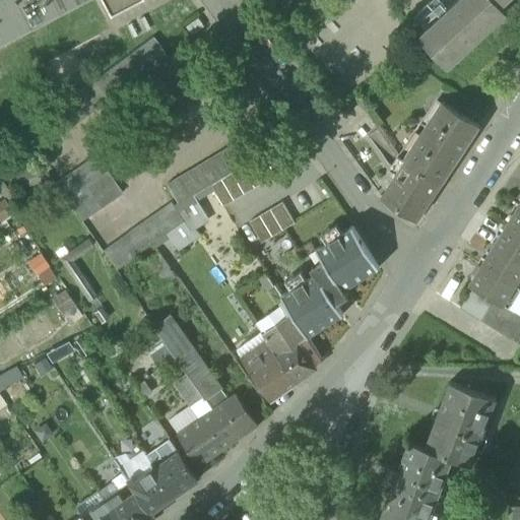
[(0,0),(0,36),(68,0),(101,0),(110,16),(138,0),(0,0)]
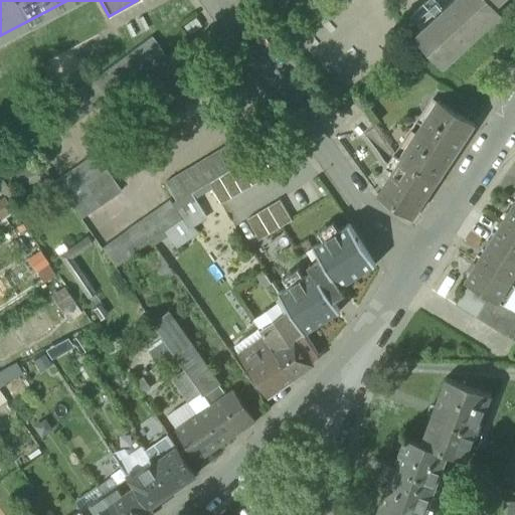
[(453,0),(415,34),(446,65),(505,11),(498,4),(502,0),(453,0)]
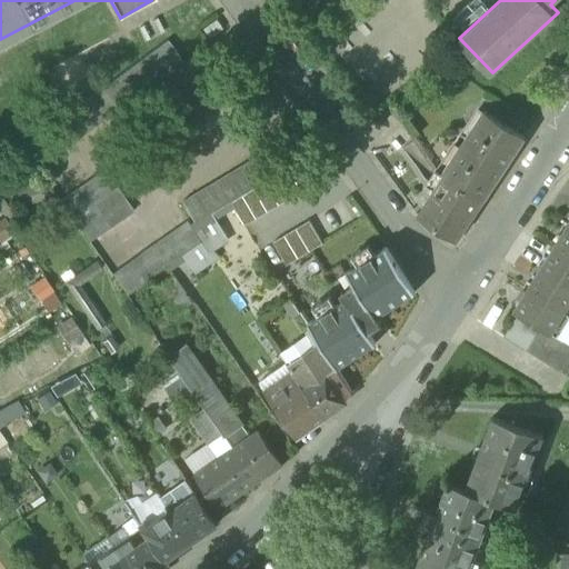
[(168,41),(158,48),(173,69),(183,62),(168,41)]
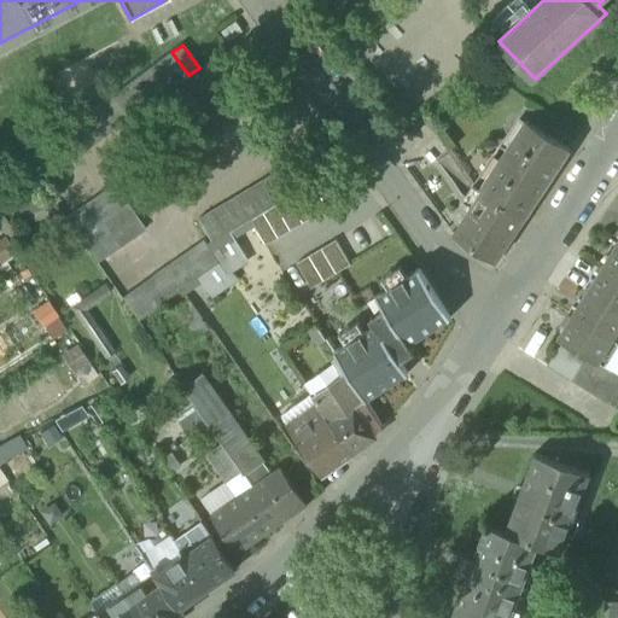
[(179,82),(188,75),(172,52),(162,59),(179,82)]
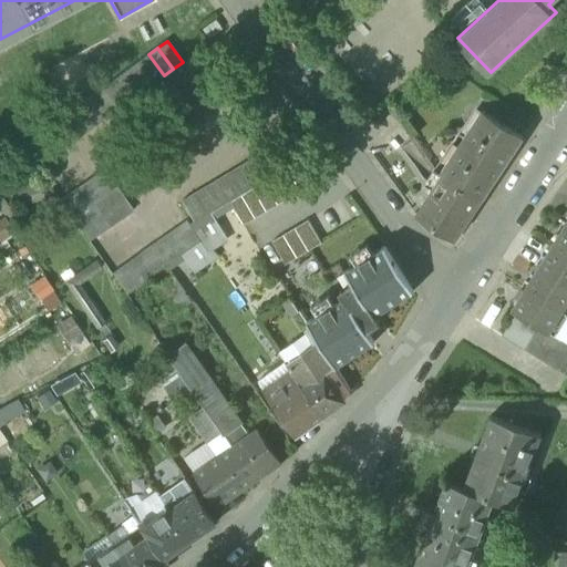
[(155,82),(164,75),(148,54),(140,61),(155,82)]
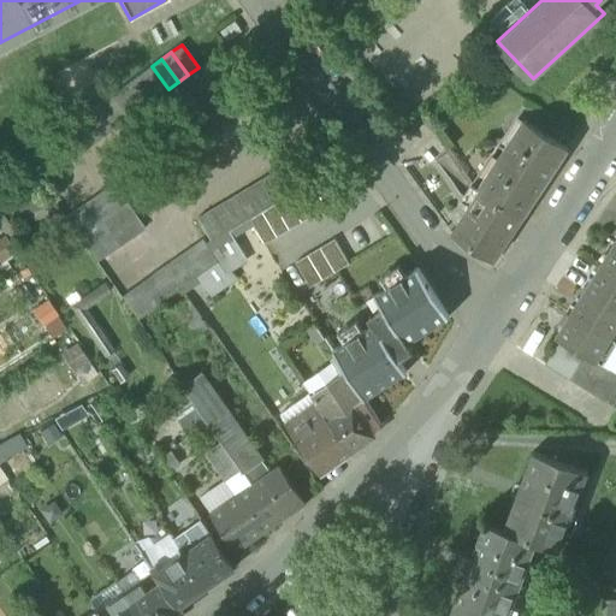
[(159,96),(169,89),(152,66),(141,73),(159,96)]
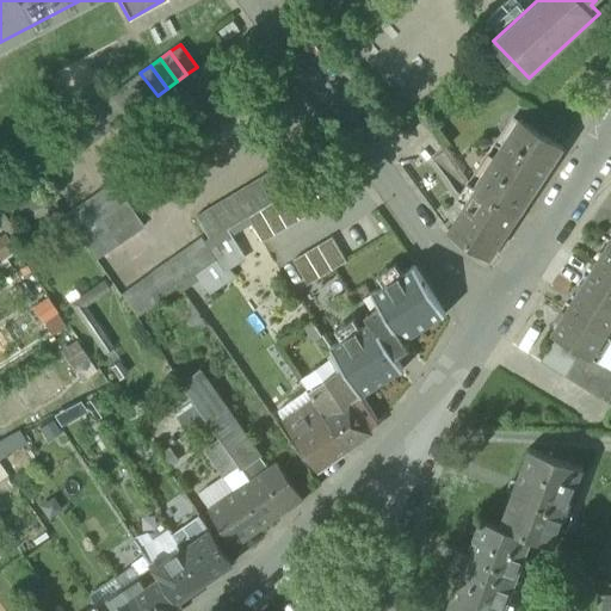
[(147,103),(158,96),(140,73),(130,80),(147,103)]
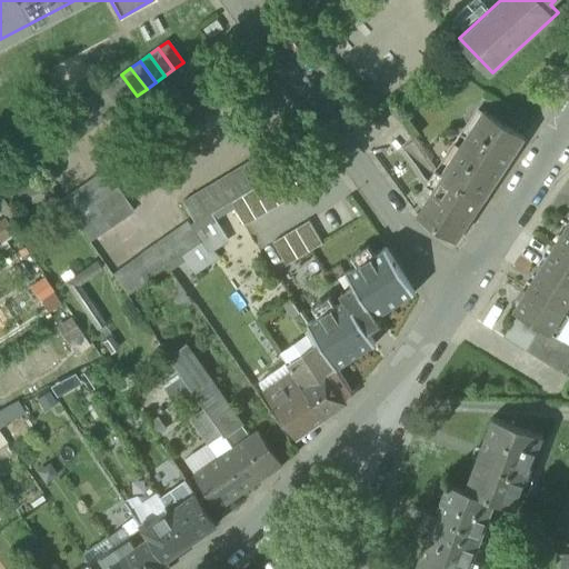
[(128,102),(137,96),(121,75),(112,82),(128,102)]
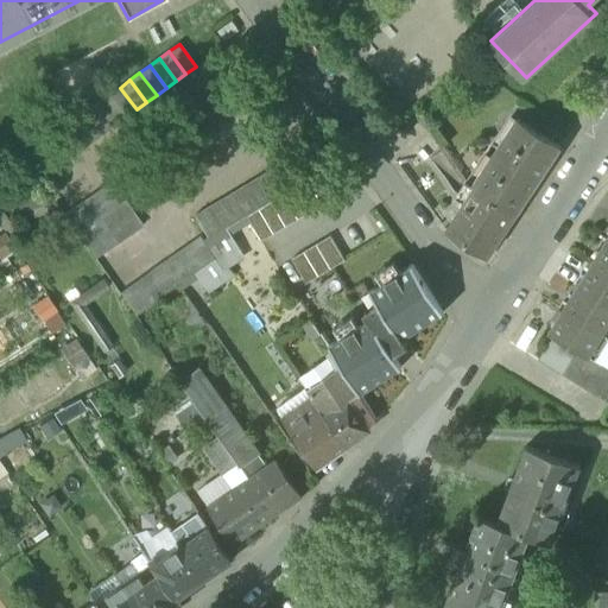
[(126,118),(137,109),(120,88),(109,95),(126,116),(126,118)]
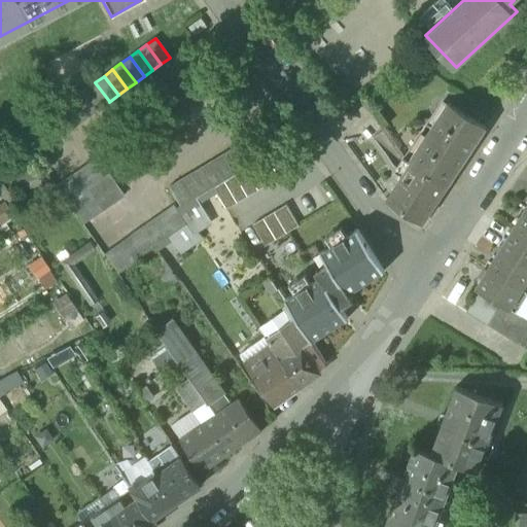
[(99,109),(109,101),(95,82),(84,91),(99,109)]
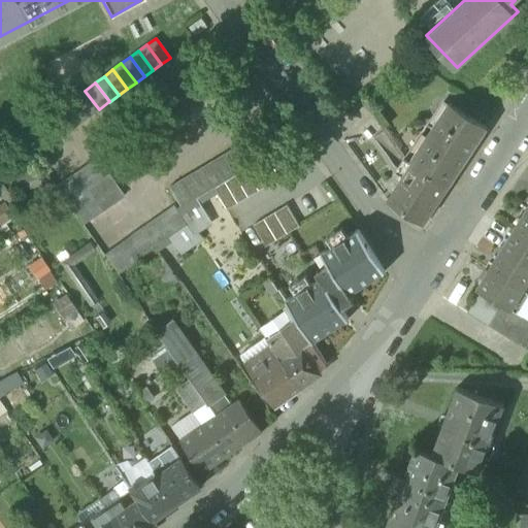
[(90,117),(99,109),(85,91),(74,98),(90,117)]
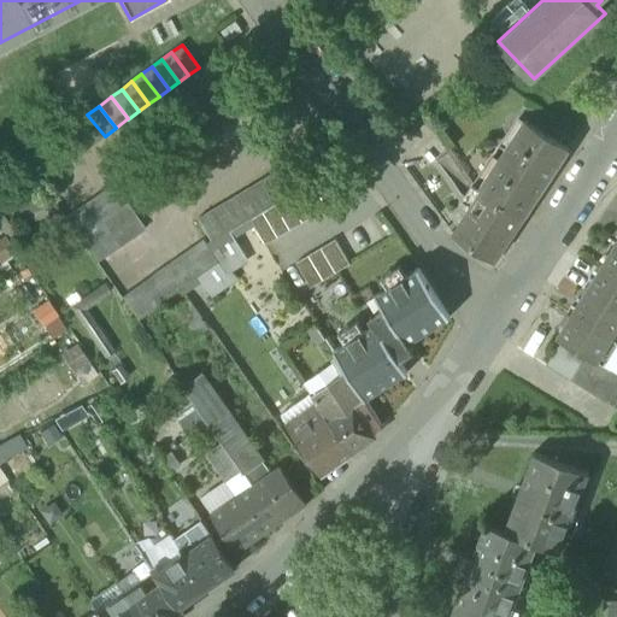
[(223,110),(200,127),(217,150),(240,133),(223,110)]
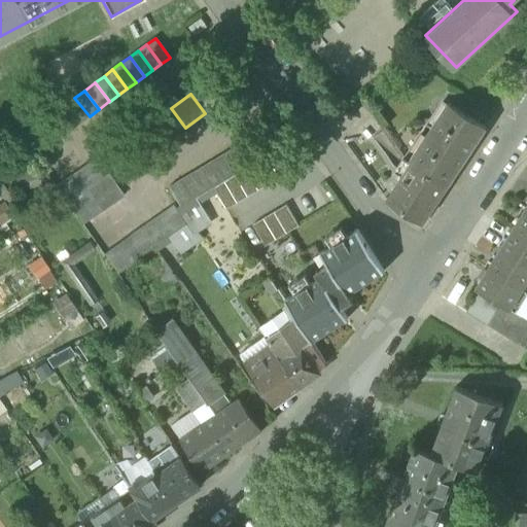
[(79,124),(90,116),(74,98),(65,105),(79,124)]
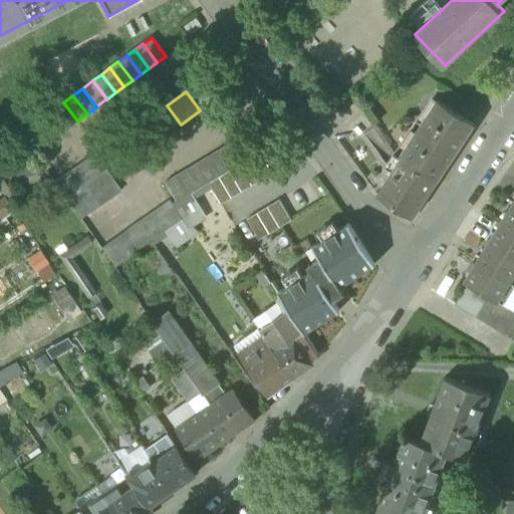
[(406,138),(395,154),(437,182),(475,124),(437,99),(411,141),(406,138)]
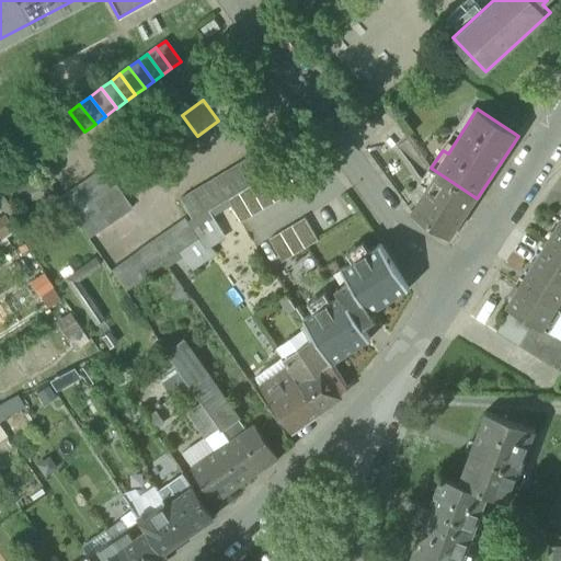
[(73,139),(84,132),(69,112),(58,119),(73,139)]
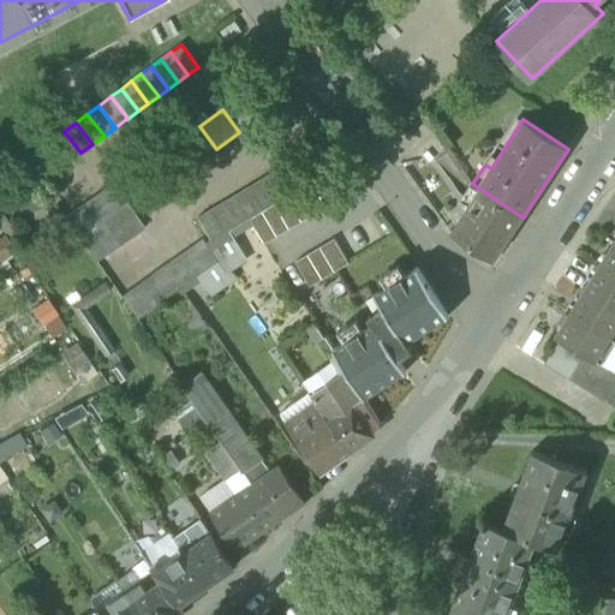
[(167,184),(179,175),(163,153),(151,161),(167,184)]
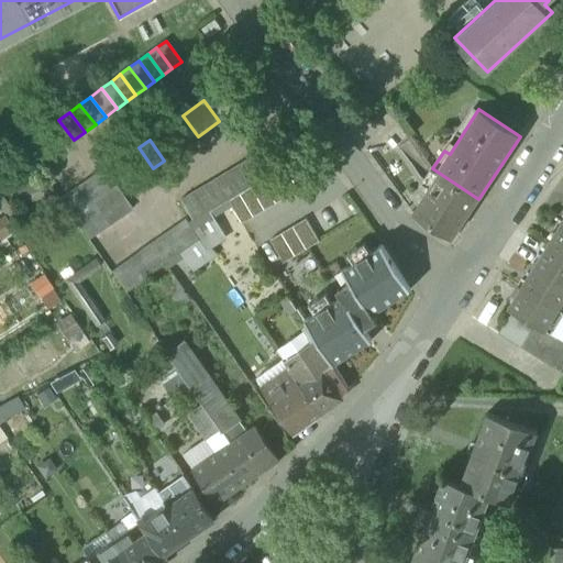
[(273,145),(261,152),(274,174),(285,167),(273,145)]
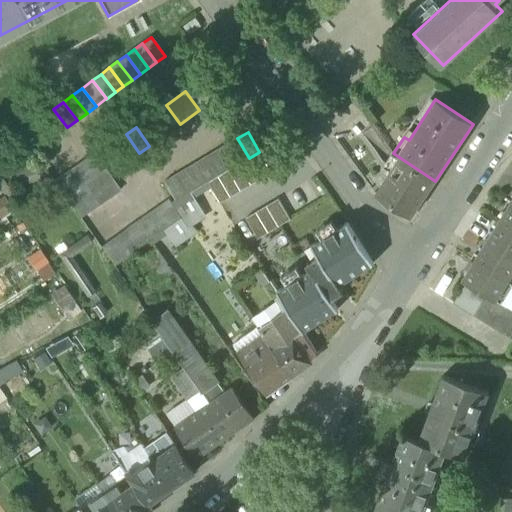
[(237,138),(227,144),(239,164),(249,158),(237,138)]
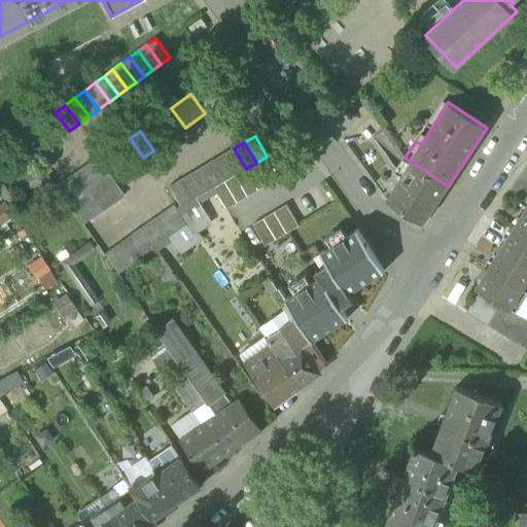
[(234,148),(223,155),(236,175),(246,169),(234,148)]
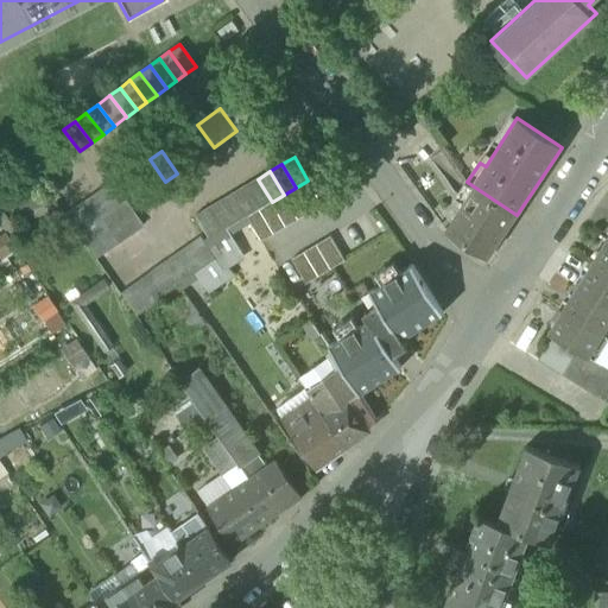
[(323,206),(335,198),(321,173),(309,181),(323,206)]
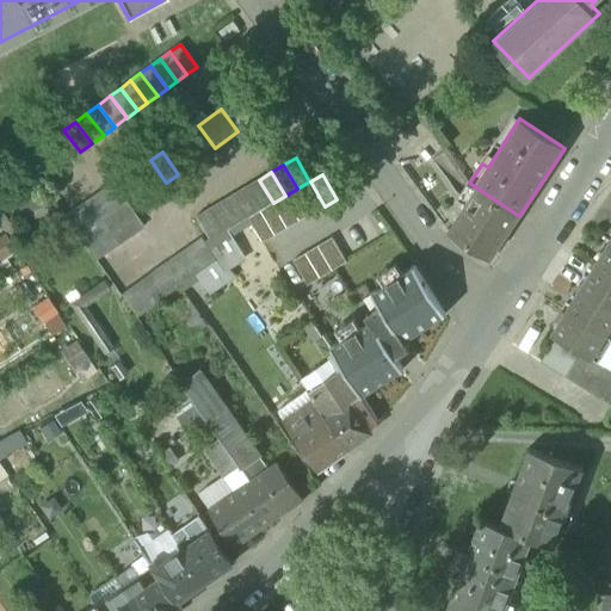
[(259,180),(247,187),(260,210),(273,203),(259,180)]
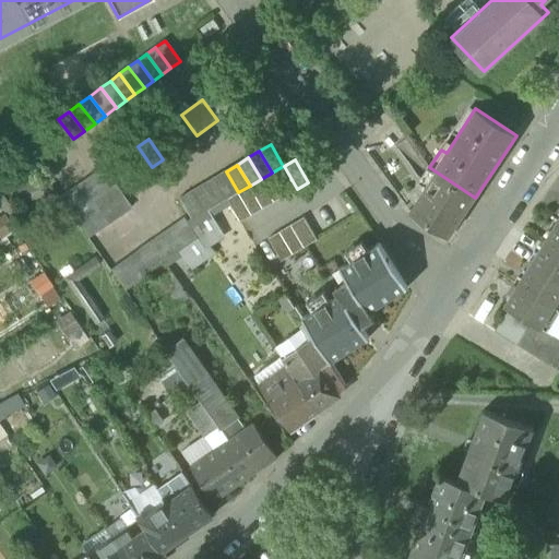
[(103,166),(92,174),(106,194),(118,187),(103,166)]
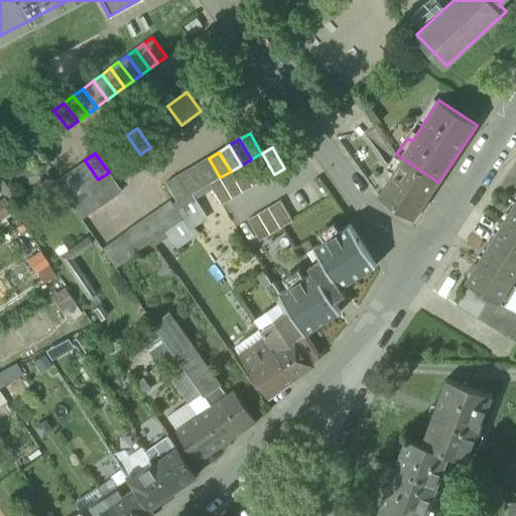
[(264,180),(274,174),(262,153),(252,159),(264,180)]
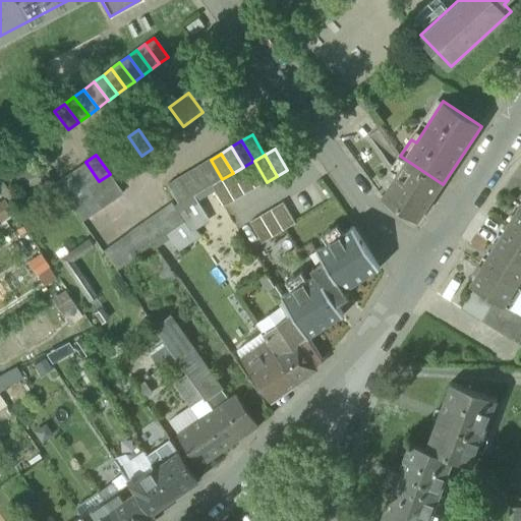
[(418,222),(443,184),(400,156),(392,169),(397,173),(382,197),(418,222)]
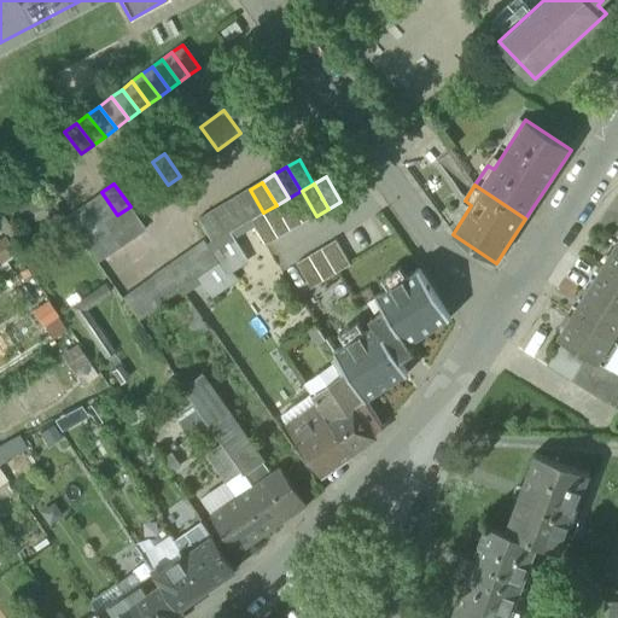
[(250,190),(237,197),(251,221),(263,213),(250,190)]
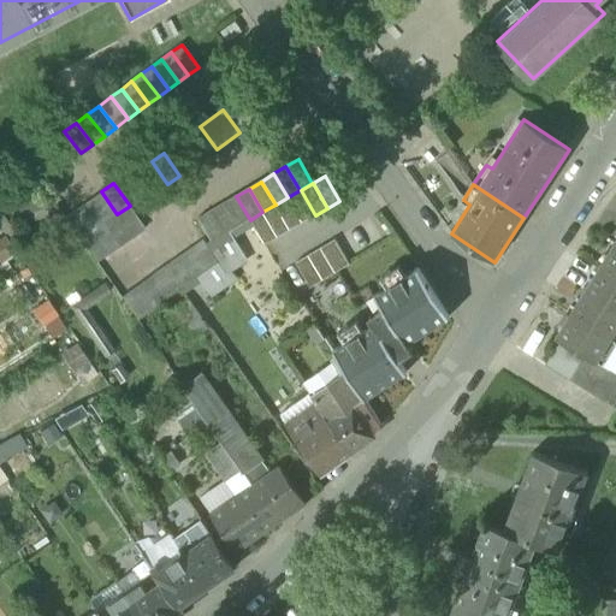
[(303,223),(315,215),(301,190),(288,199),(303,223)]
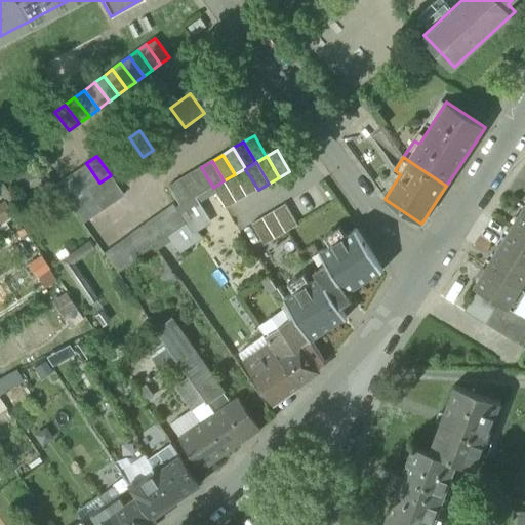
[(89,190),(99,183),(86,163),(76,170),(89,190)]
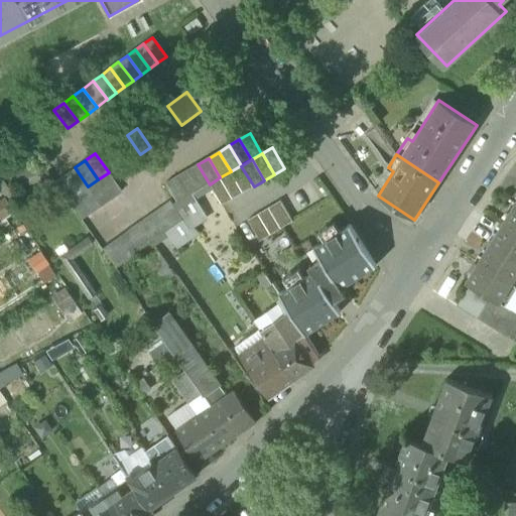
[(198,164),(187,170),(200,190),(210,184),(198,164)]
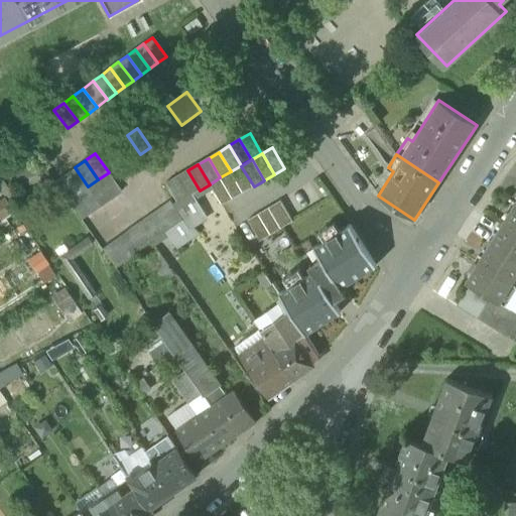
[(244,192),(254,186),(241,166),(231,172),(244,192)]
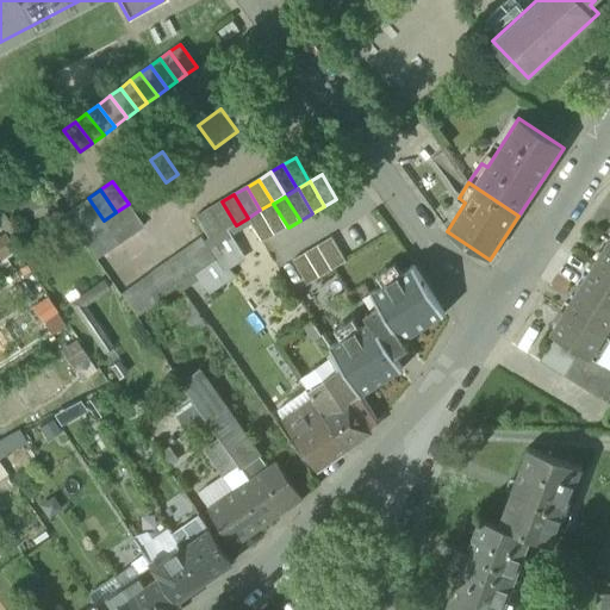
[(93,228),(104,221),(88,198),(76,206),(93,228)]
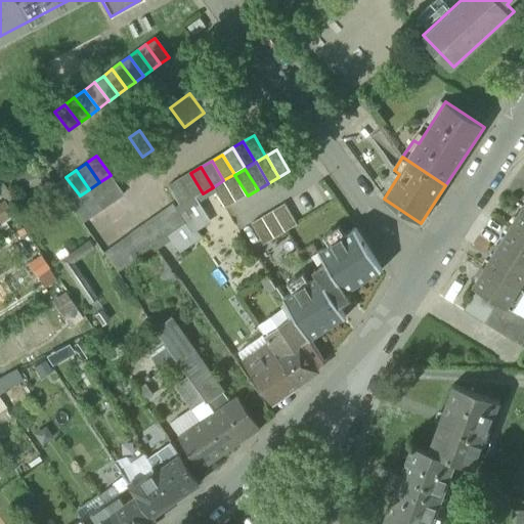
[(190,173),(180,179),(191,200),(203,193),(190,173)]
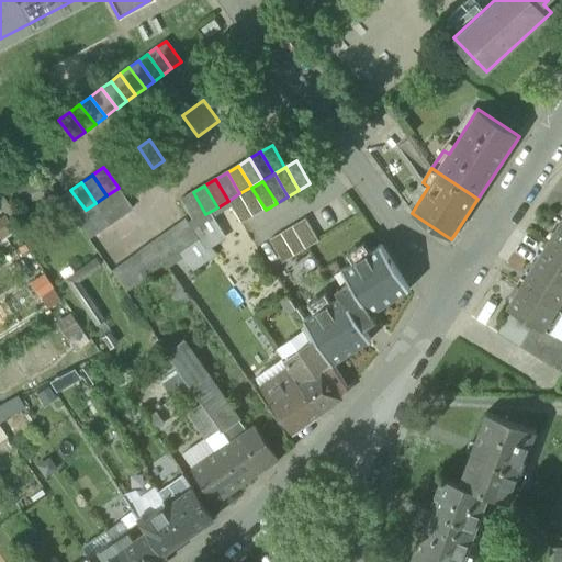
[(119,188),(107,195),(121,216),(133,209),(119,188)]
